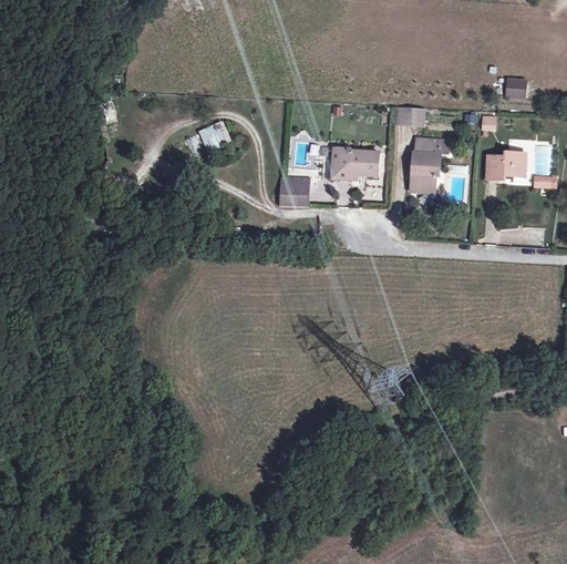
[(505,96),(526,96),(527,75),(506,75),(505,96)]
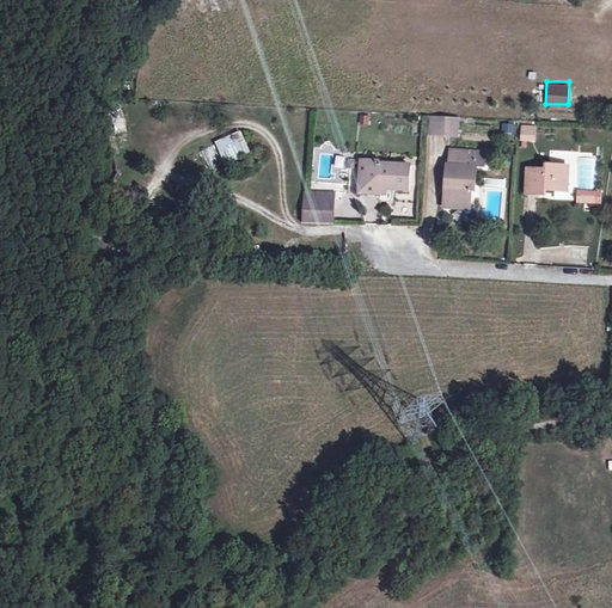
[(428,116),(426,135),(457,137),(459,118),(428,116)]
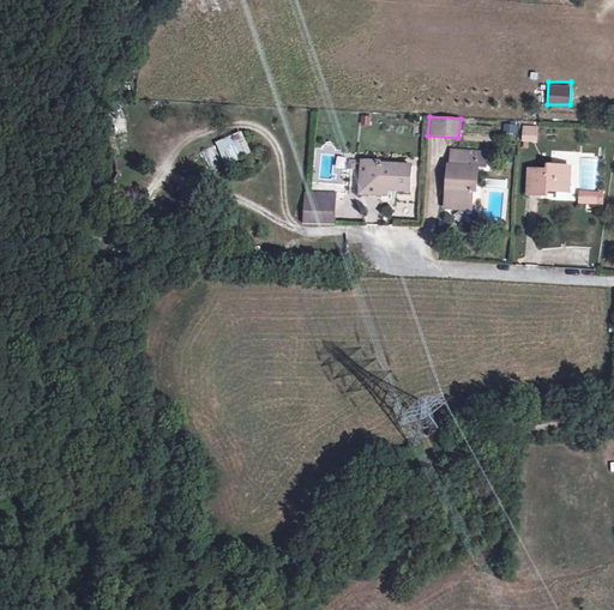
[(521,125),(519,139),(534,140),(535,126),(521,125)]
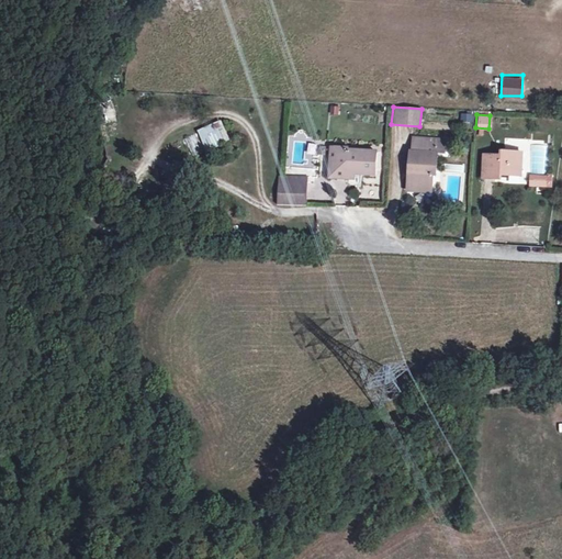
[(183,134),(192,155),(229,138),(221,118),(183,134)]
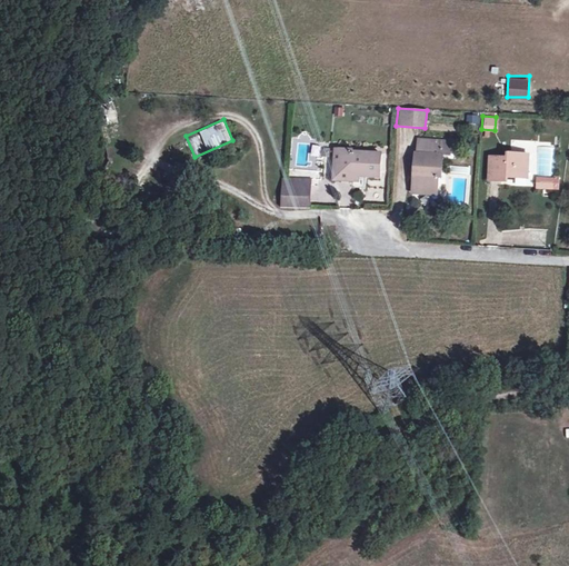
[(437,154),(440,154),(441,148),(450,148),(451,139),(418,137),(417,152),(413,152),(410,187),(433,190),(437,154)]
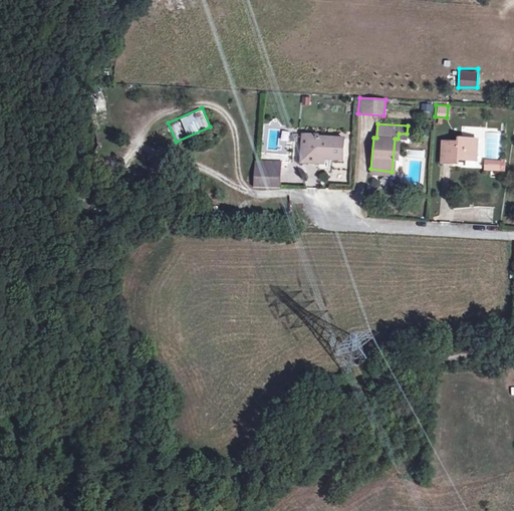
[(320,162),(321,156),(299,154),(300,135),(312,136),(313,132),(296,130),(294,160),(320,162)]
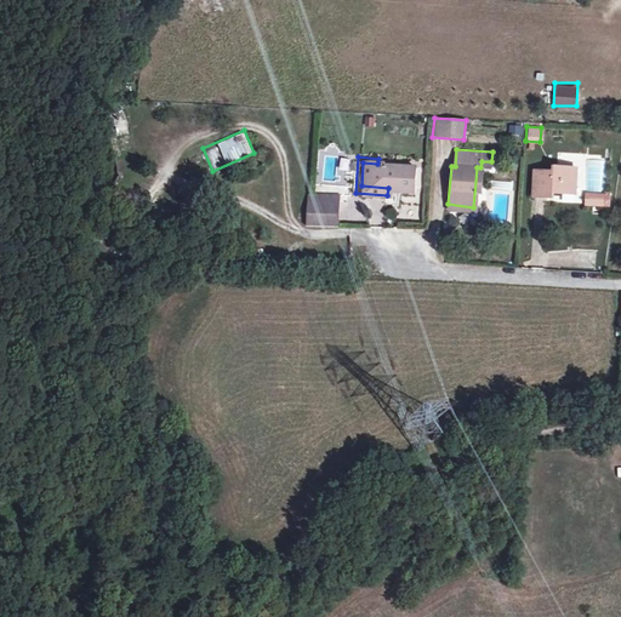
[(412,166),(377,164),(363,163),(362,186),(388,188),(410,189),(412,166)]
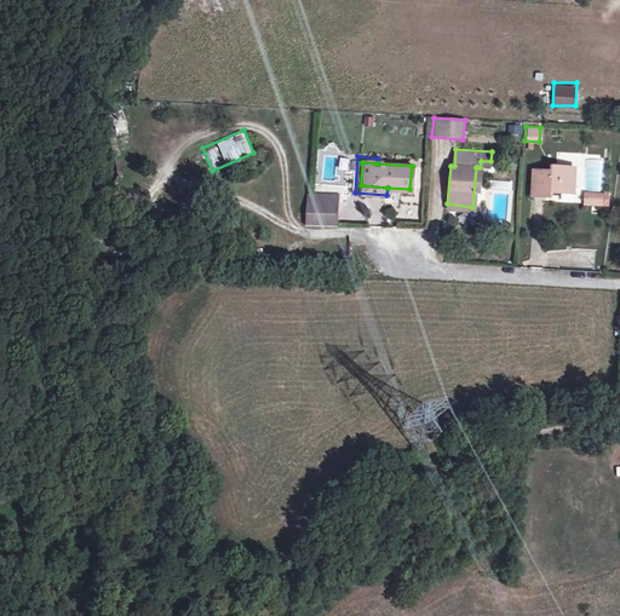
[(551,171),(532,168),(529,196),(549,197),(550,193),(572,194),(574,168),(552,166),(551,171)]
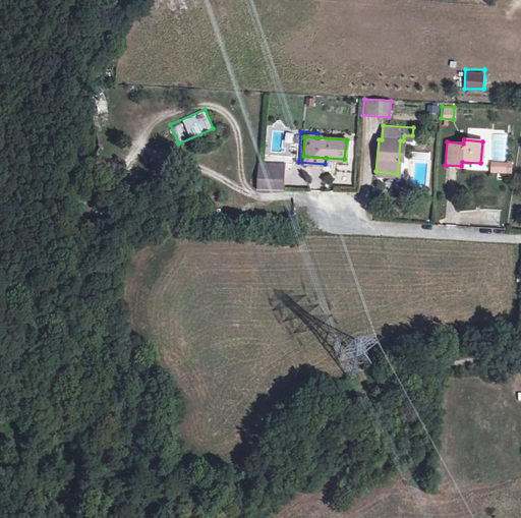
[(281,165),(281,159),(254,156),(254,163),(281,165)]
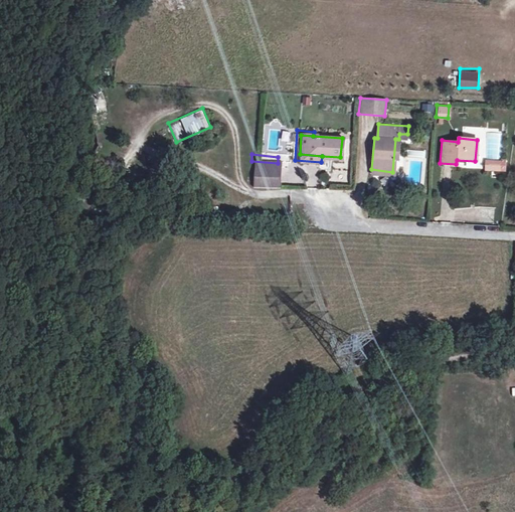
[(276,183),(278,163),(251,161),(249,182),(276,183)]
